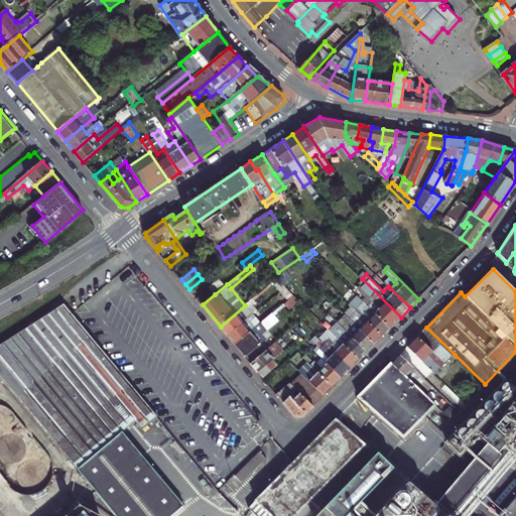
[(279,277),(273,282),(281,291),(287,286),(279,277)]
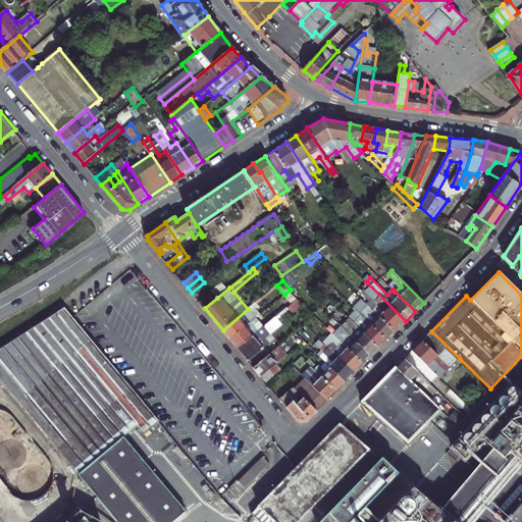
[(222,282),(213,290),(217,295),(227,288),(222,282)]
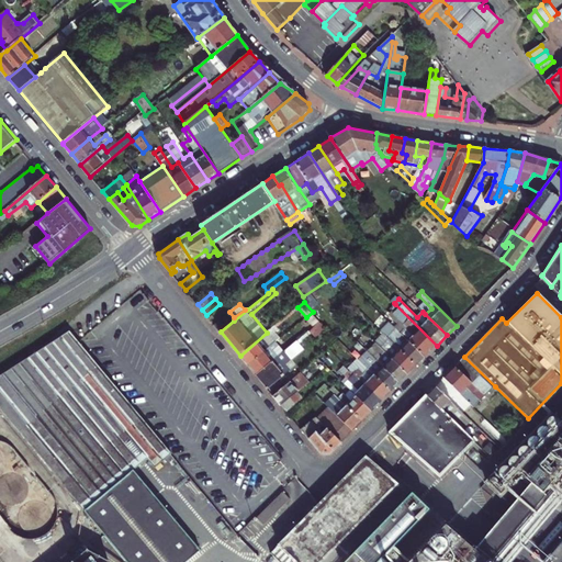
[(406,327),(401,333),(425,357),(437,346),(395,304),(391,308),(395,312),(394,313),(404,324),(404,325),(406,327)]
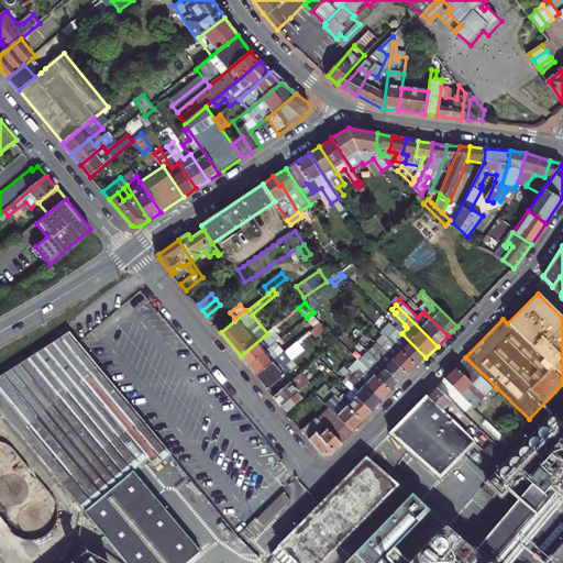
[(227,317),(216,326),(221,332),(232,322),(227,317)]
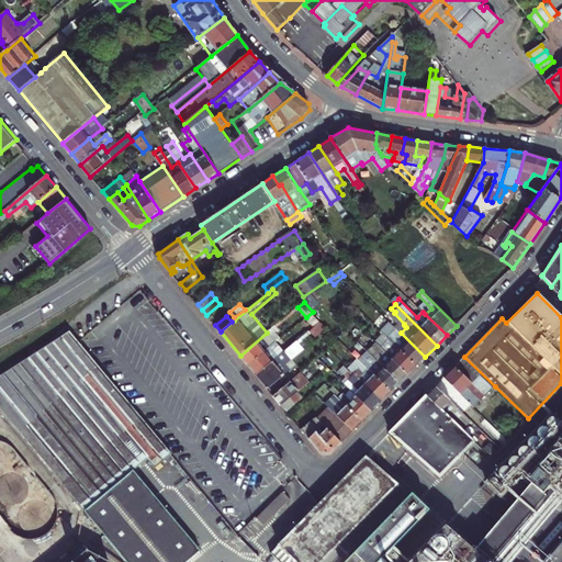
[(380,329),(384,334),(416,367),(425,357),(401,333),(389,321),(380,329)]
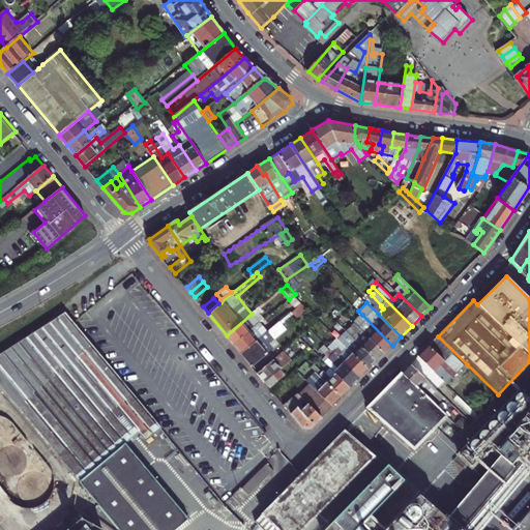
[(227,335),(234,345),(261,322),(257,317),(264,311),(261,306),(252,314),(227,335)]
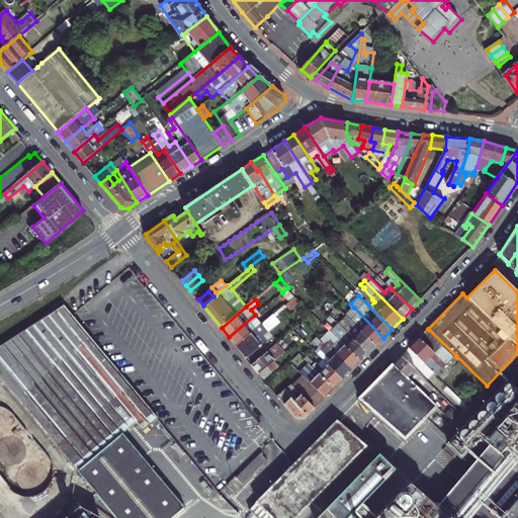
[(0,376),(79,469),(122,434),(137,422),(144,430),(157,419),(73,316),(66,307),(0,347),(0,376)]
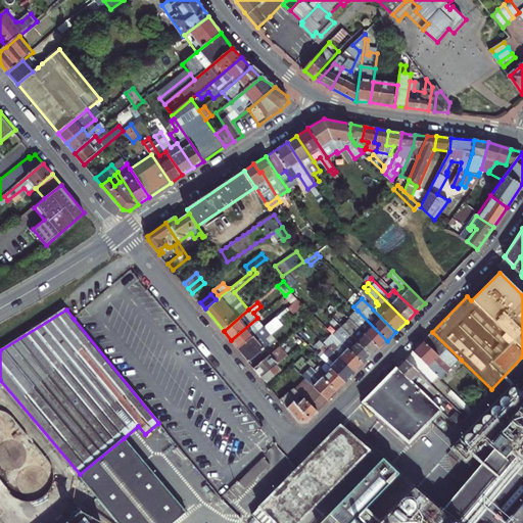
[(387,341),(358,311),(350,319),(353,322),(380,348),(387,341)]
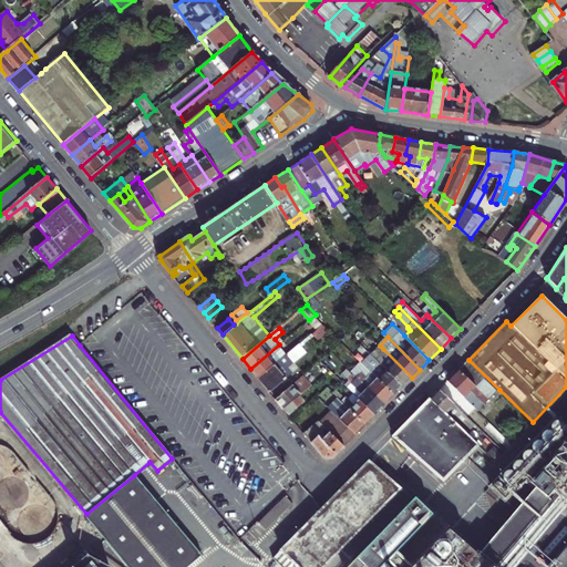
[(368,341),(363,346),(371,354),(375,350),(368,341)]
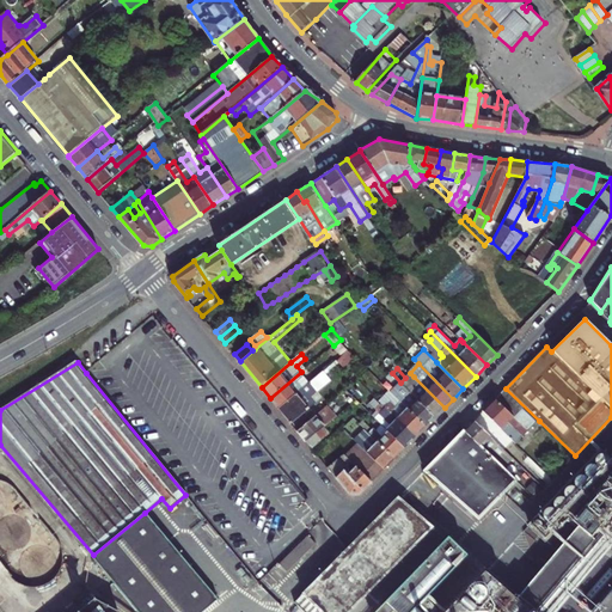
[(325,371),(310,383),(280,408),(292,423),(318,403),(312,396),(332,380),(325,371)]
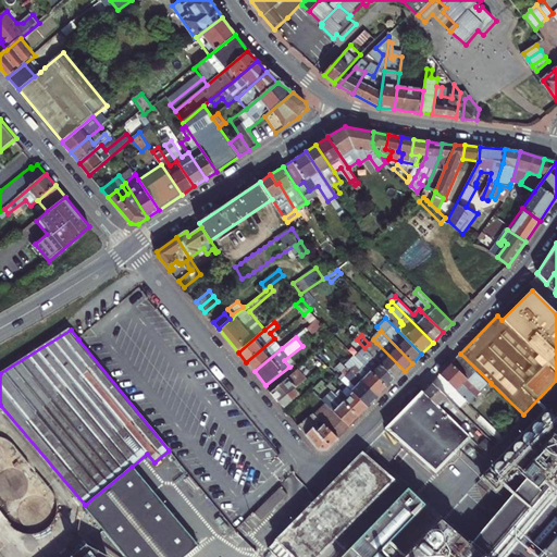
[(274,338),(246,362),(255,371),(282,348),(274,338)]
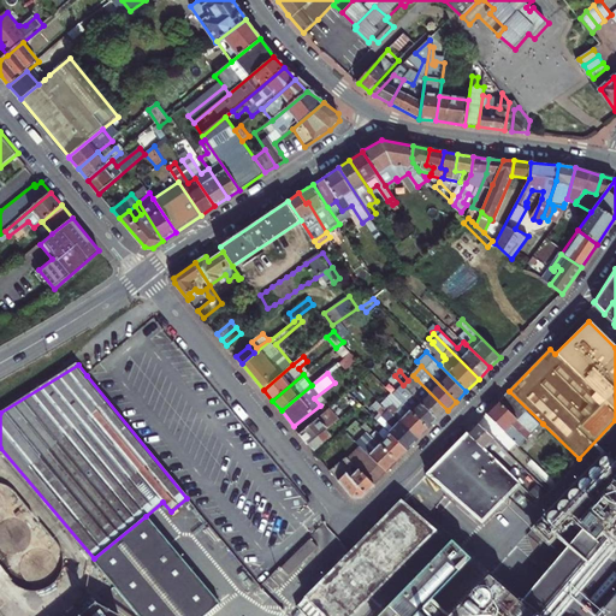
[(407,389),(414,395),(438,420),(448,410),(416,379),(407,389)]
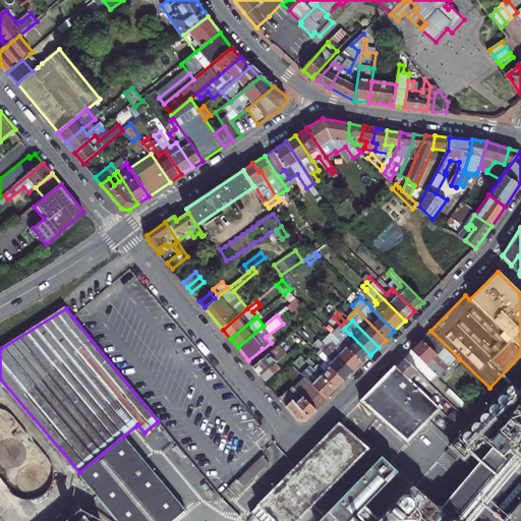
[(459,358),(430,331),(411,350),(432,371),(440,379),(459,358)]
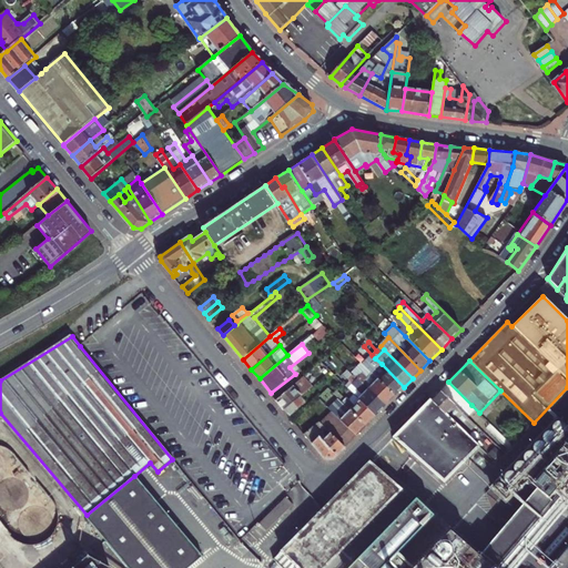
[(371,363),(367,366),(396,395),(404,387),(382,364),(376,368),(371,363)]
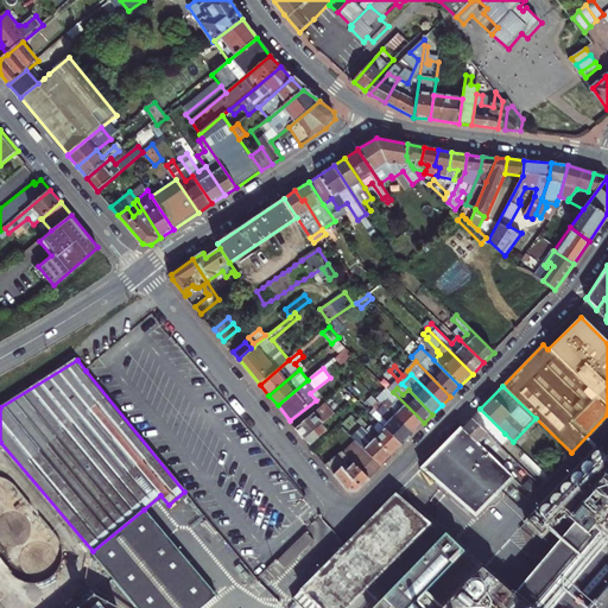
[(378,398),(385,405),(413,434),(424,423),(393,392),(387,398),(384,393),(378,398)]
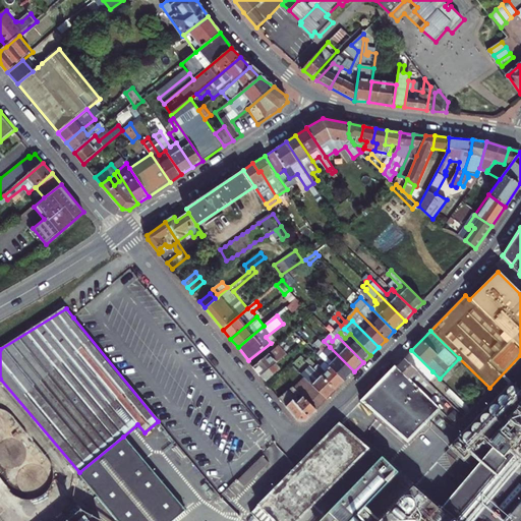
[(325,361),(326,362),(345,381),(354,371),(330,347),(325,352),(329,357),(325,361)]
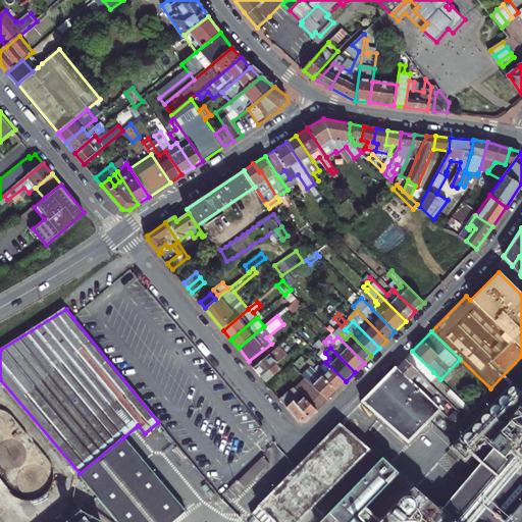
[(255,367),(262,376),(276,364),(284,358),(276,350),(255,367)]
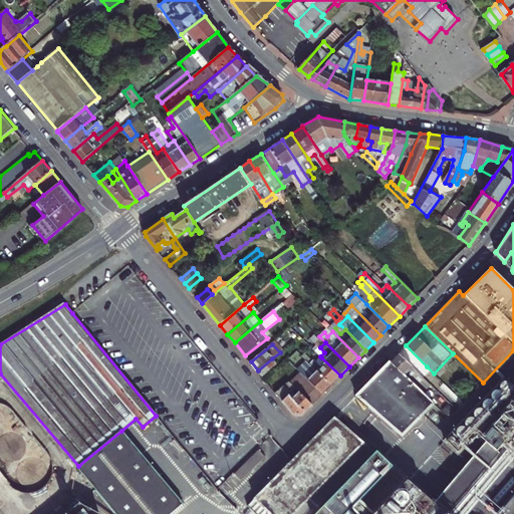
[(427,366),(406,345),(398,354),(419,375),(427,366)]
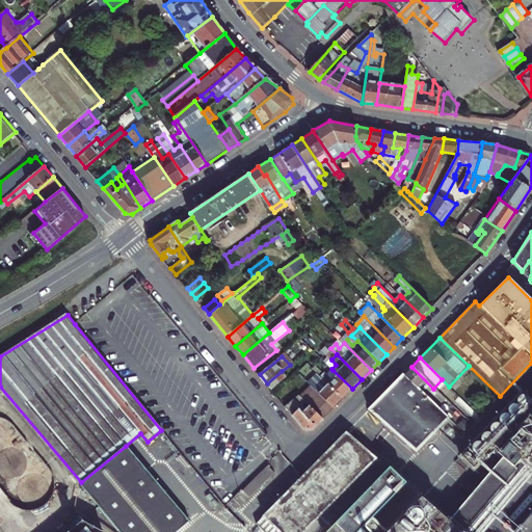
[(314,369),(318,373),(343,398),(352,389),(333,370),(327,374),(317,365),(314,369)]
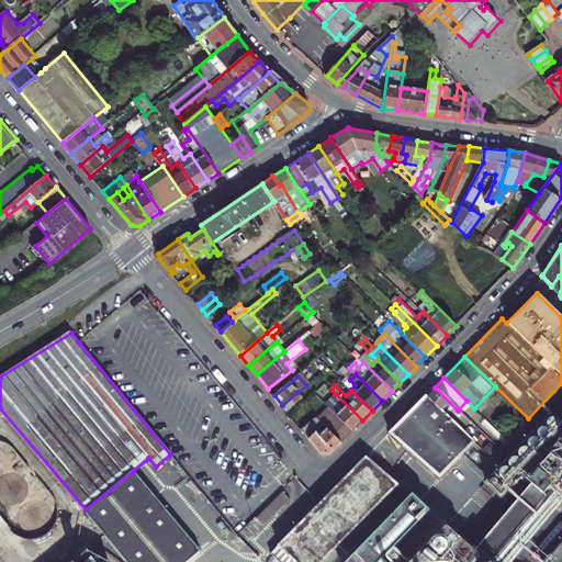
[(435,388),(426,395),(450,418),(458,411),(435,388)]
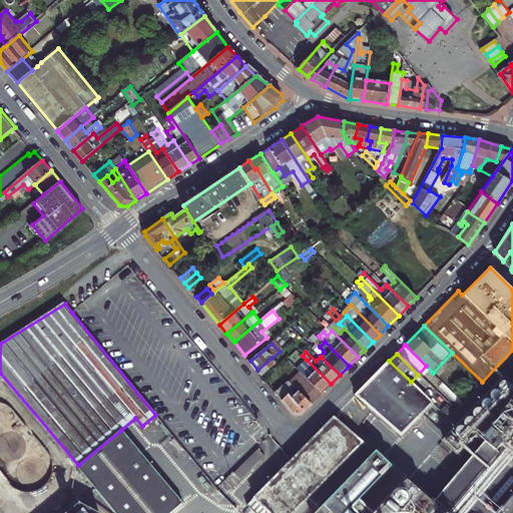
[(277,364),(272,358),(258,370),(263,376),(277,364)]
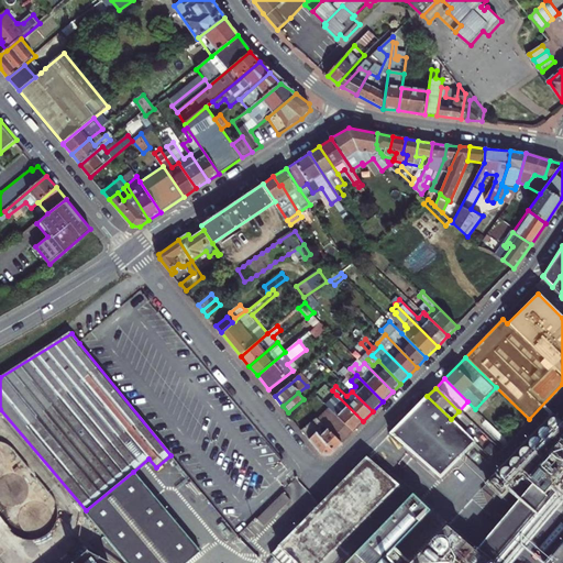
[(363,421),(337,395),(327,405),(331,408),(354,431),(363,421)]
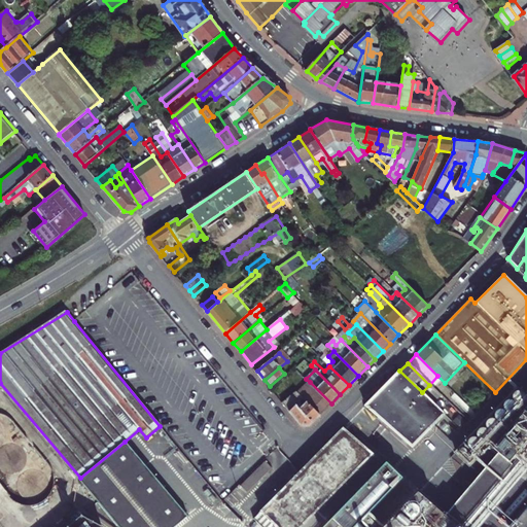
[(399,371),(365,406),(412,447),(440,419),(445,415),(422,392),(399,371)]
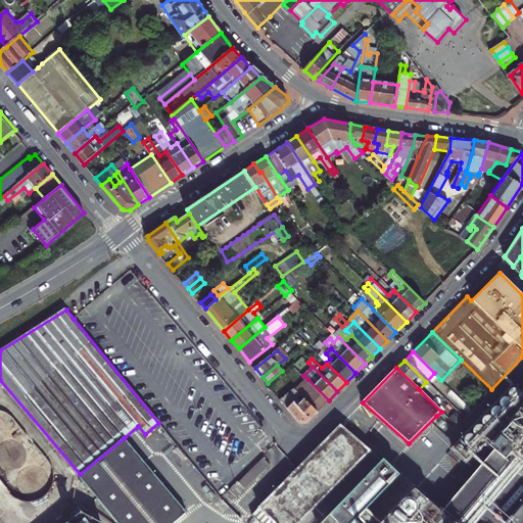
[(307,379),(297,390),(318,412),(329,400),(307,379)]
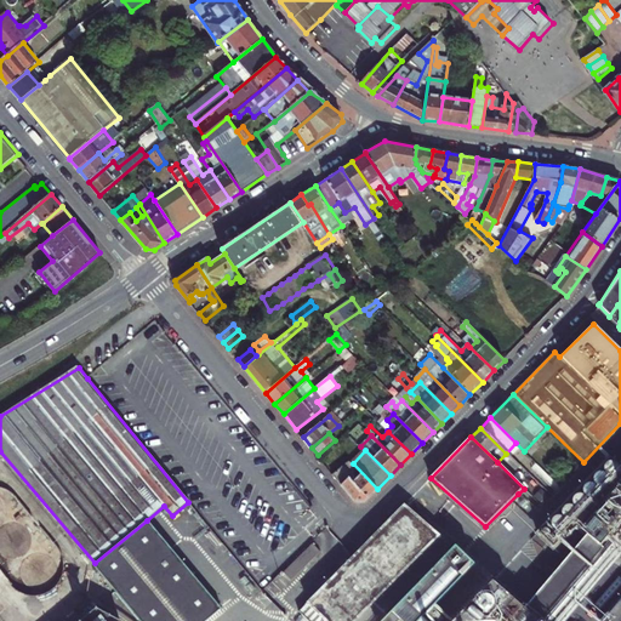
[(536,536),(556,553),(577,534),(582,537),(596,550),(620,571),(620,600),(603,620),(620,620),(620,467),(611,460),(536,536)]
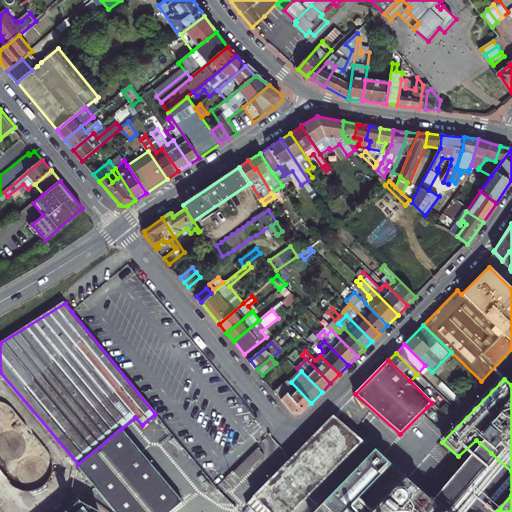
[(311,403),(291,382),(289,380),(275,391),(293,413),(301,413),(311,403)]
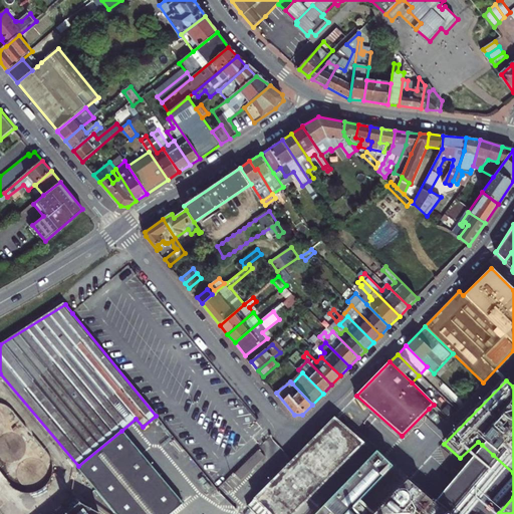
[(293,513),(363,445),(333,419),(293,460),(291,462),(247,507),(253,513),(293,513)]
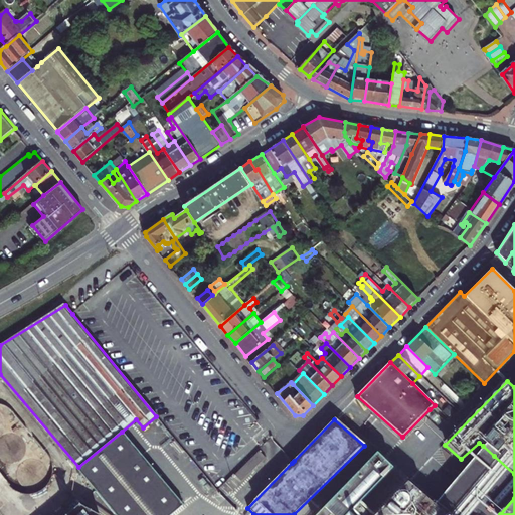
[(46,453),(2,432),(6,424),(0,420),(0,469),(15,476),(23,460),(48,472),(49,470),(40,466),(46,453)]
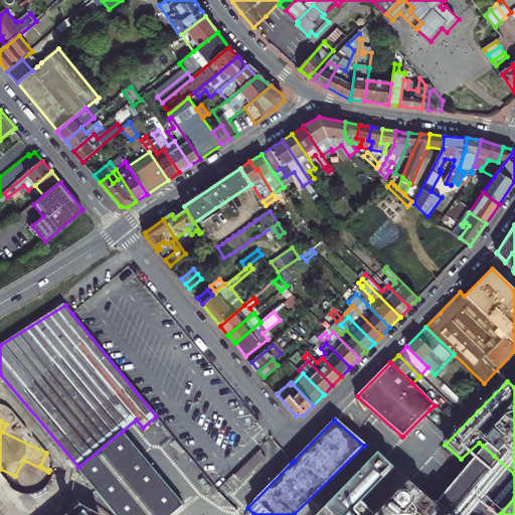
[(122,432),(78,467),(119,514),(168,514),(182,503),(122,432)]
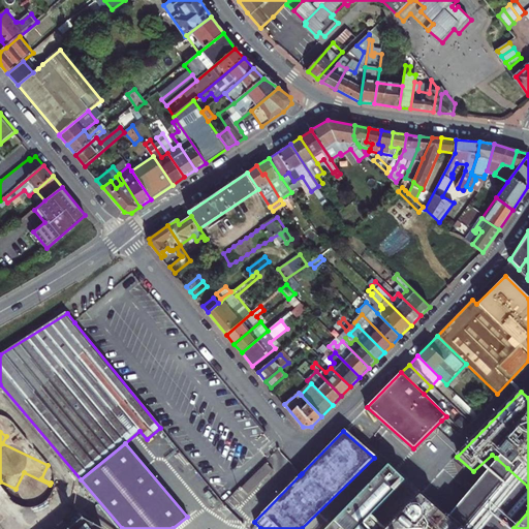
[(507,468),(496,458),(442,517),(418,498),(417,498),(387,528),(456,528),(455,528),(507,468)]
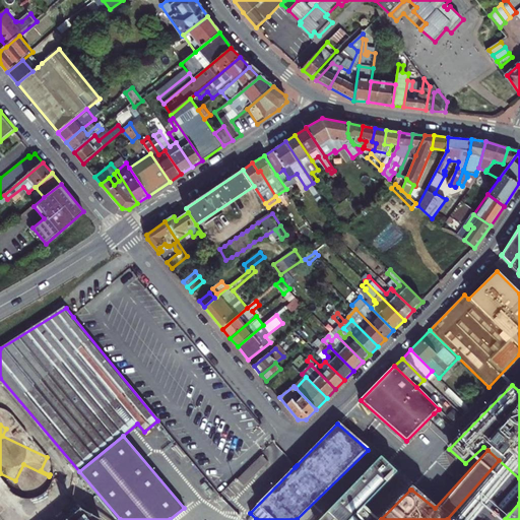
[(318,519),(356,519),(354,517),(396,475),(381,459),(318,519)]
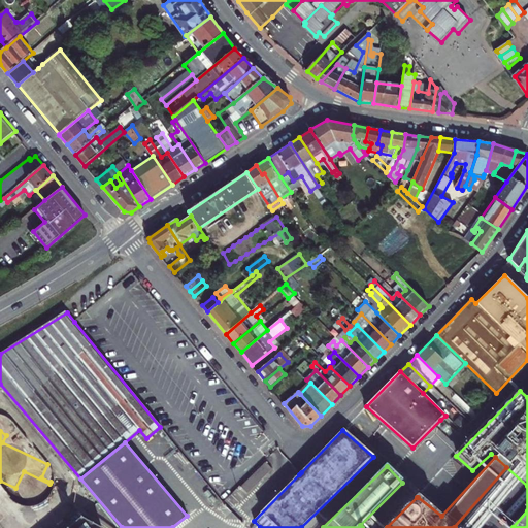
[(23,473),(14,500),(41,508),(50,483),(23,473)]
